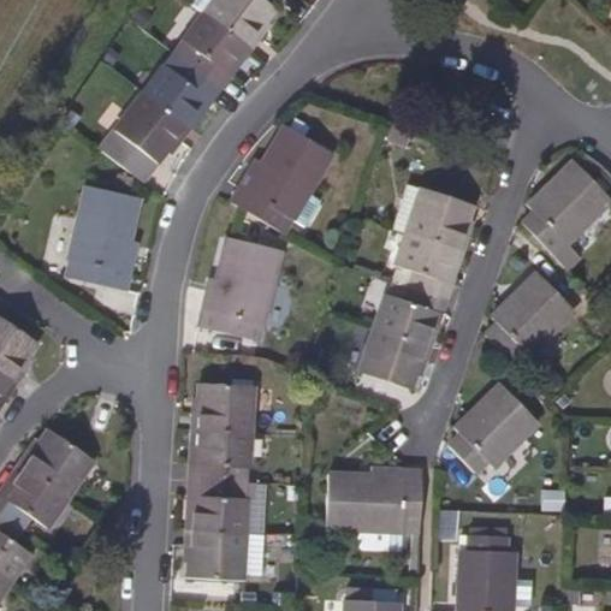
[(277,9),(266,0),(265,0),(215,0),(206,15),(227,31),(248,47),(254,47),(262,36),(259,33),(261,28),(270,18),(277,9)]
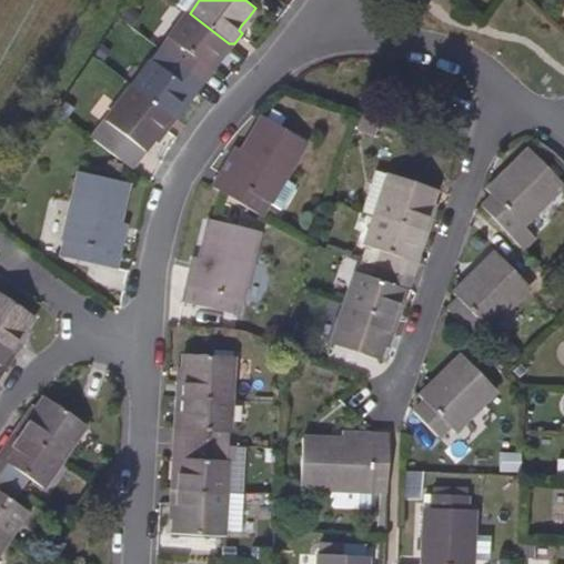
[(218,58),(229,43),(210,29),(190,13),(182,22),(171,37),(182,46),(187,48),(178,59),(191,69),(207,80),(215,69),(212,64),(218,58)]
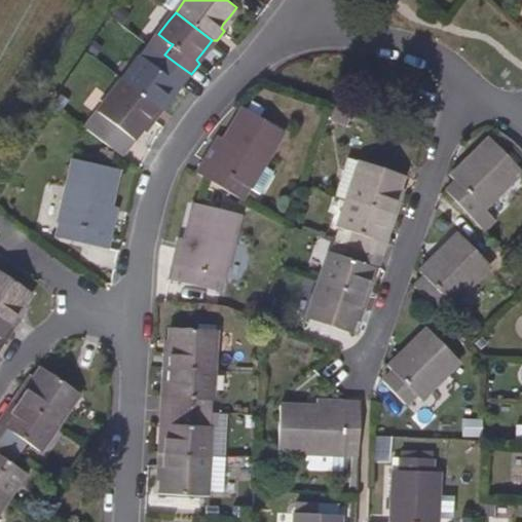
[(184,83),(191,74),(177,64),(164,54),(156,65),(143,56),(124,79),(134,86),(151,100),(160,107),(165,101),(171,94),(178,84),(181,86),(184,83)]
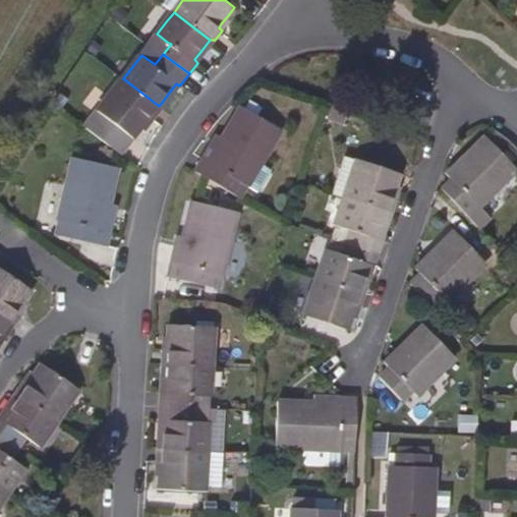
[(155,119),(163,109),(159,106),(150,99),(132,85),(123,78),(109,97),(97,112),(87,125),(98,134),(123,154),(135,137),(136,136),(142,129),(152,116),(155,119)]
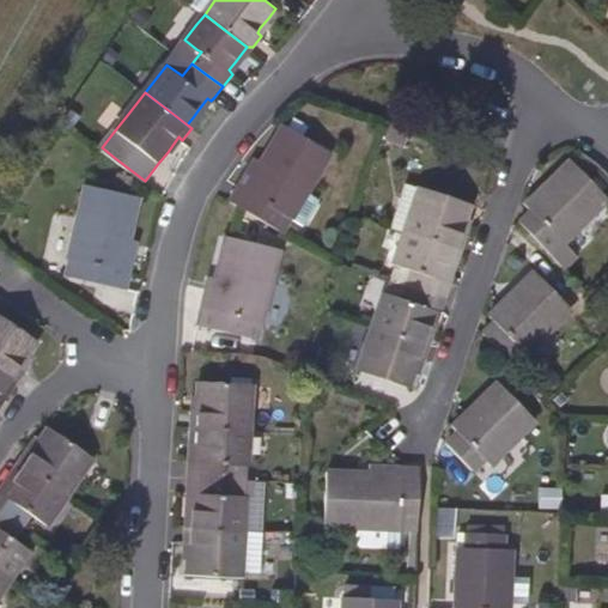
[(301,201),(330,147),(283,122),(262,160),(247,188),(241,184),(232,200),(245,208),(285,230),(301,201)]
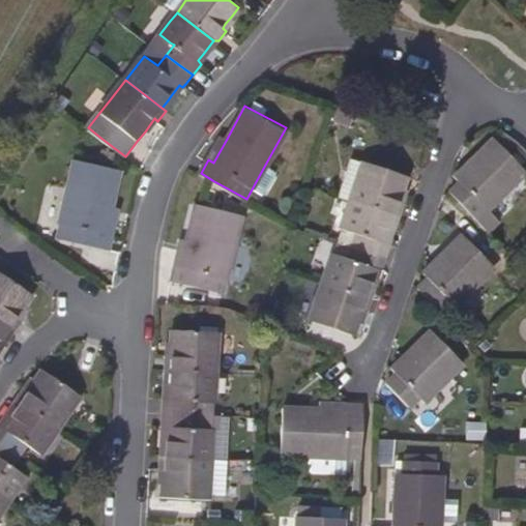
[(500,200),(525,177),(525,169),(524,168),(513,156),(496,140),(476,158),(458,177),(461,182),(451,192),(456,196),(466,208),(474,216),(486,207),(489,211),(500,200)]
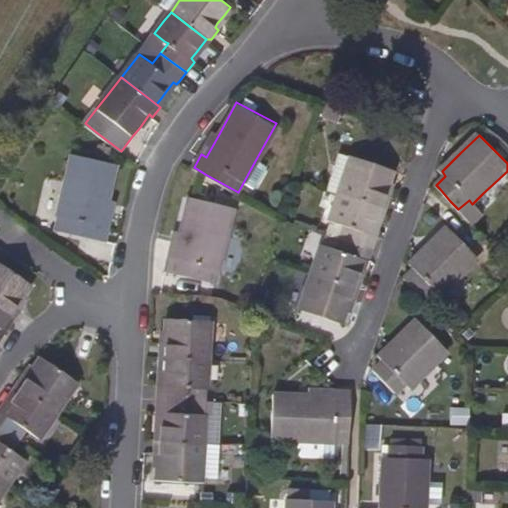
[(103,226),(110,188),(115,162),(80,156),(71,154),(68,166),(61,202),(56,231),(95,238),(105,241),(106,240),(109,227),(103,226)]
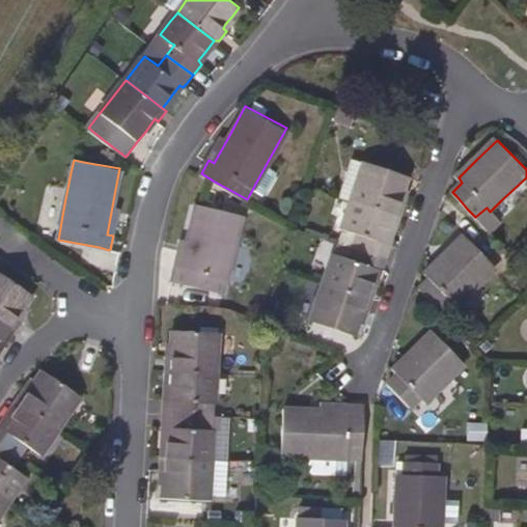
[(400,202),(409,177),(379,166),(364,162),(356,187),(351,201),(395,216),(401,217),(404,210),(406,203),(400,202)]
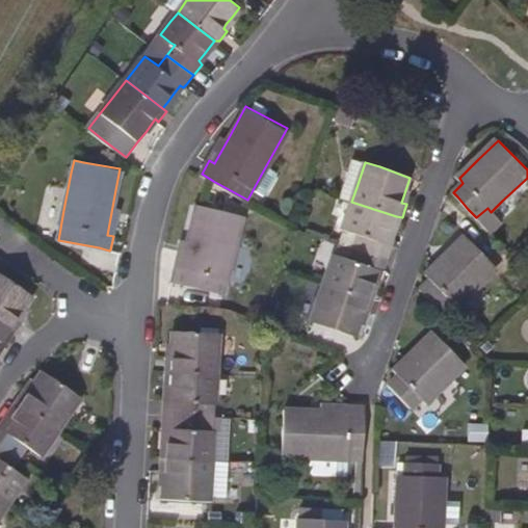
[(389,242),(396,219),(396,216),(351,202),(346,219),(343,229),(360,234),(355,247),(389,258),(394,244),(389,242)]
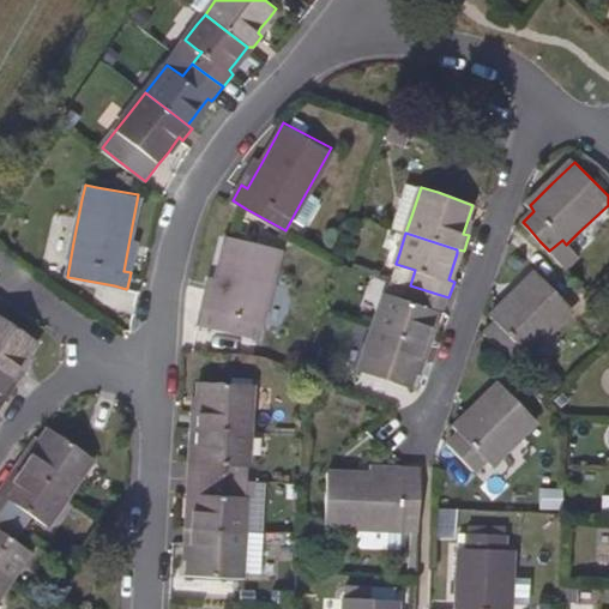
[(266,309),(275,278),(282,248),(230,236),(218,283),(211,311),(205,309),(202,326),(225,331),(260,339),(266,309)]
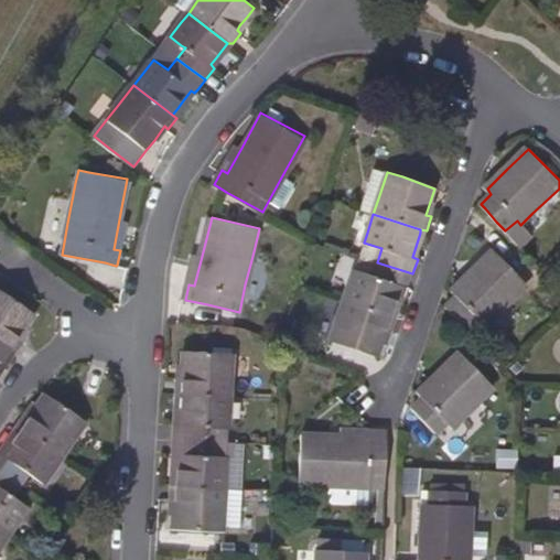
[(499,313),(529,284),(496,250),(453,291),(458,295),(448,305),(472,332),(483,322),(486,325),(499,313)]
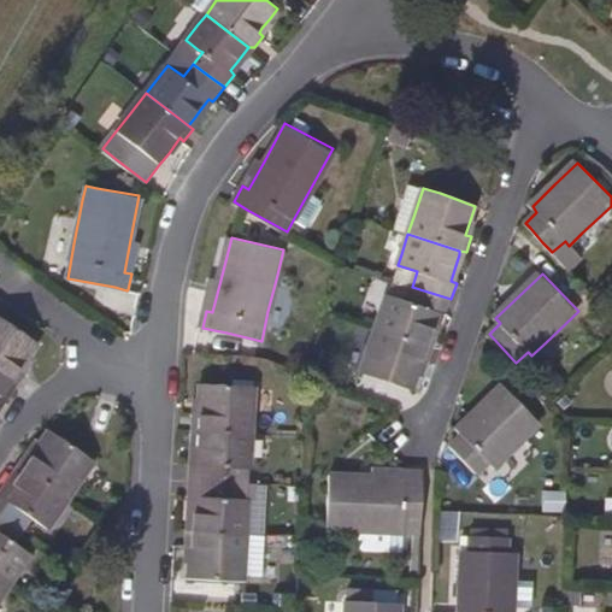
[(429,342),(440,313),(445,315),(446,313),(451,299),(412,287),(411,292),(407,300),(389,294),(377,325),(429,342)]
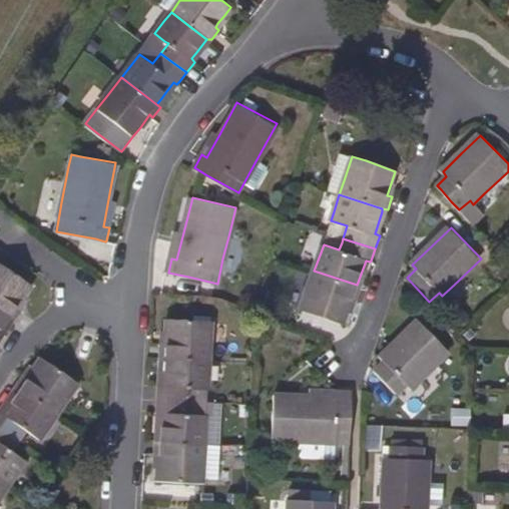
[(34,287),(0,264),(0,312),(9,319),(11,321),(14,322),(22,311),(19,307),(34,287)]
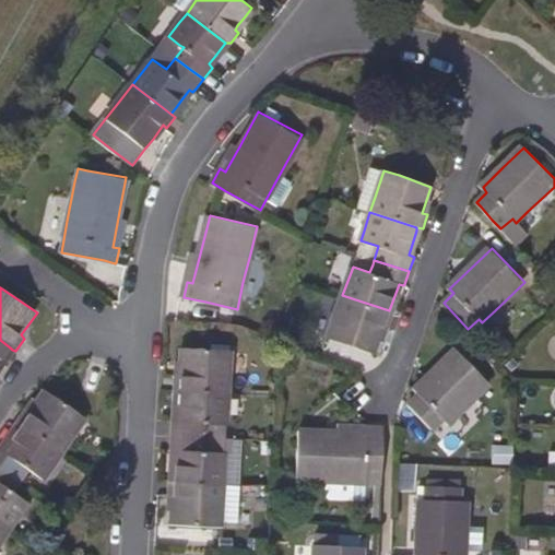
[(390,327),(394,313),(389,310),(342,295),(335,319),(329,337),(342,341),(374,352),(376,350),(385,326),(390,327)]
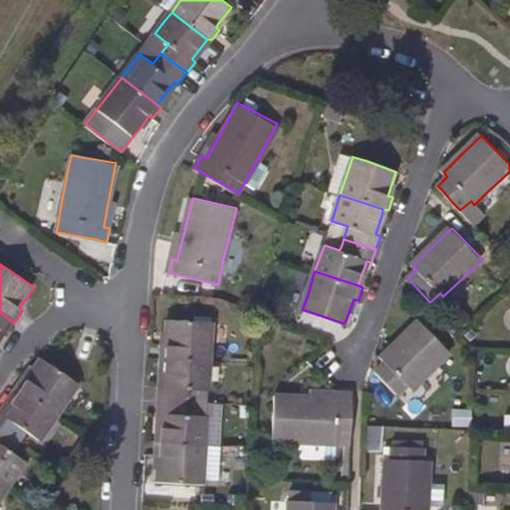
[(9,319),(0,312),(0,335),(9,323),(11,321),(9,319)]
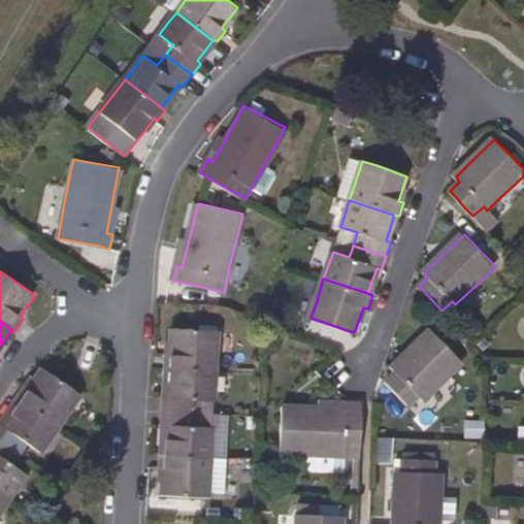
[(217,362),(218,342),(219,330),(195,328),(173,327),(173,334),(173,346),(172,352),(168,353),(167,368),(172,368),(217,370),(217,362)]
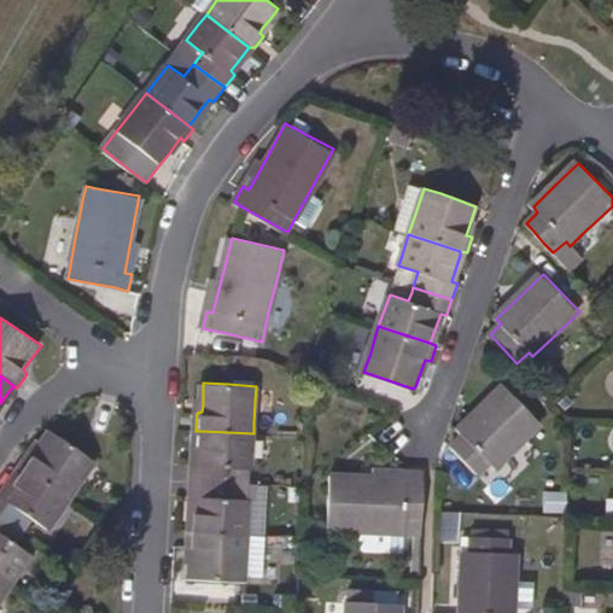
[(514,450),(542,425),(503,385),(457,428),(462,433),(450,445),(479,474),(491,463),(496,468),(514,450)]
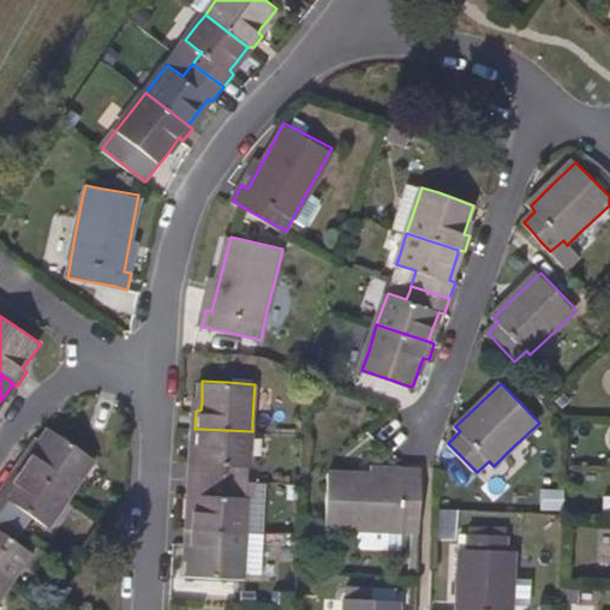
[(229,479),(231,464),(249,465),(250,464),(252,431),(201,429),(199,441),(198,458),(192,461),(192,477),(229,479)]
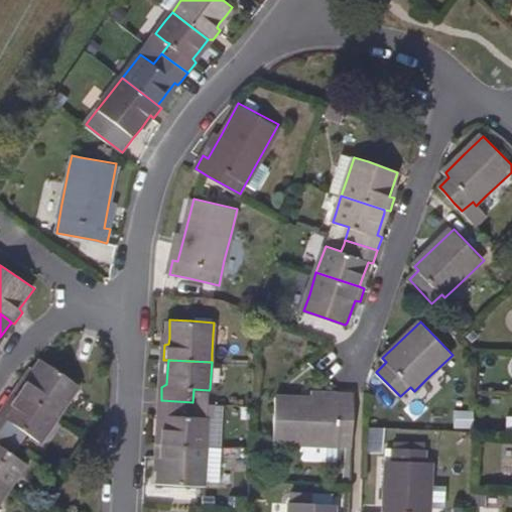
[(66,409),(81,387),(43,362),(42,363),(28,382),(25,380),(17,392),(20,395),(58,420),(66,409)]
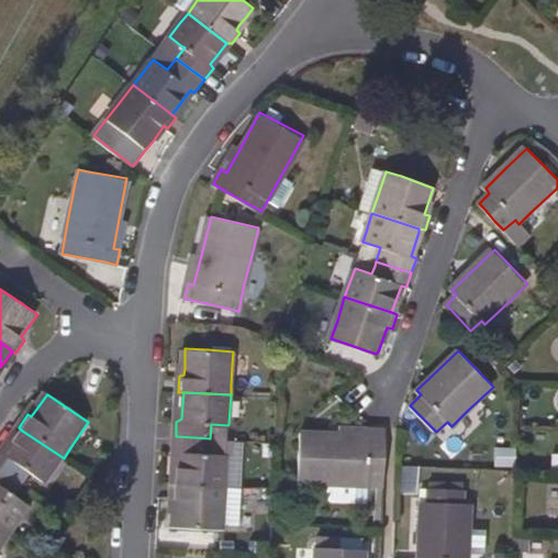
[(386,462),(387,428),(371,427),(371,433),(355,433),(330,432),(302,431),(300,459),(300,480),(326,481),(359,482),(383,484),(384,482),(386,462)]
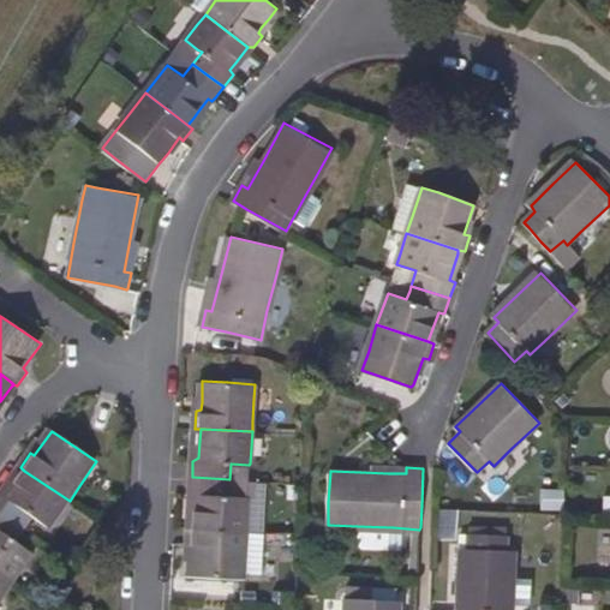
[(70,501),(24,471),(6,496),(3,494),(0,497),(0,510),(18,524),(25,528),(34,516),(51,527),(70,501)]
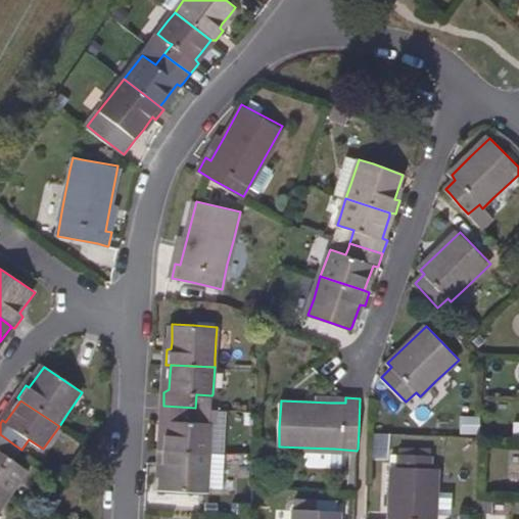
[(209,450),(211,422),(209,421),(195,420),(195,408),(163,406),(162,419),(167,419),(166,434),(166,447),(209,450)]
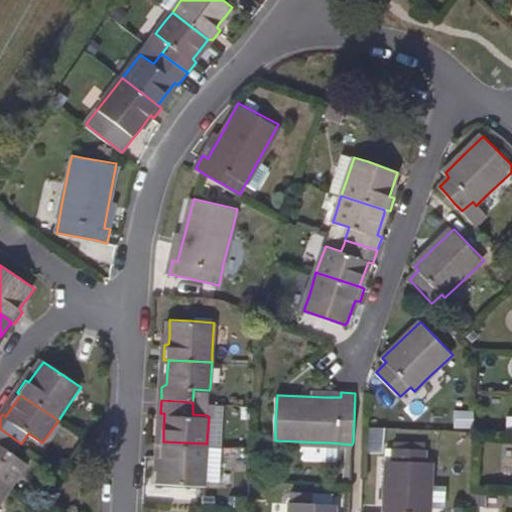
[(15,439),(0,428),(0,446),(13,456),(21,443),(15,439)]
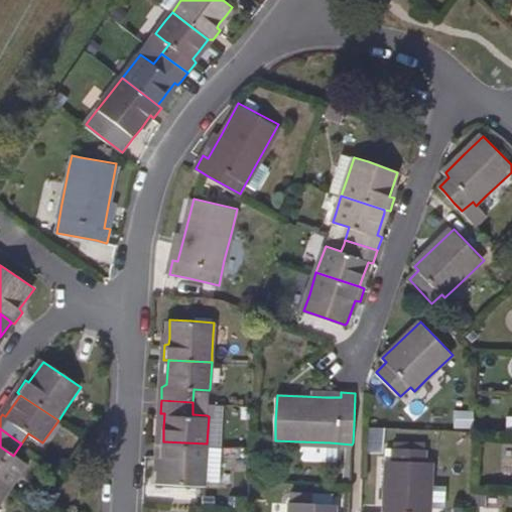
[(205,474),(207,443),(163,441),(161,440),(158,441),(157,456),(161,457),(160,481),(204,483),(205,474)]
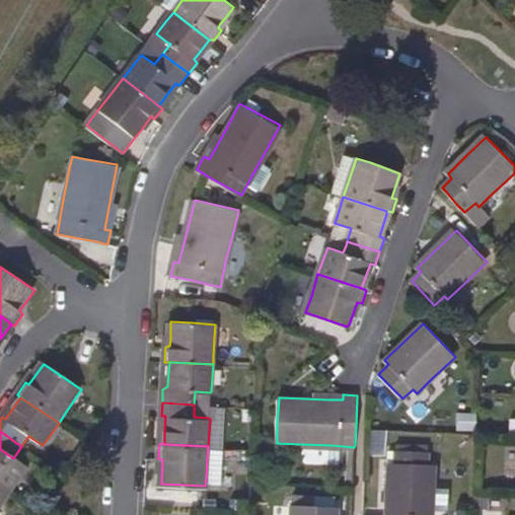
[(27,468),(13,458),(0,449),(0,481),(13,490),(27,468)]
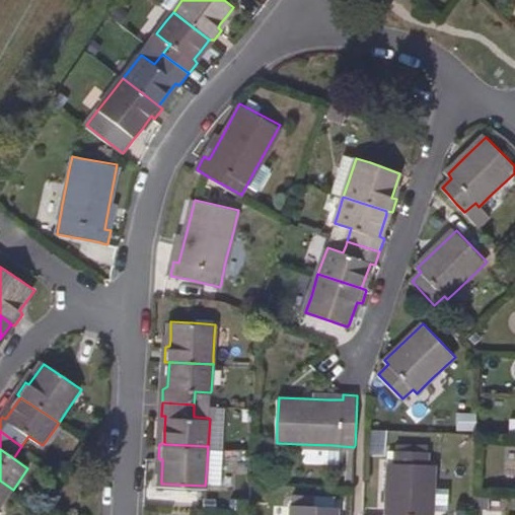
[(307,466),(344,467),(344,457),(307,455),(307,466)]
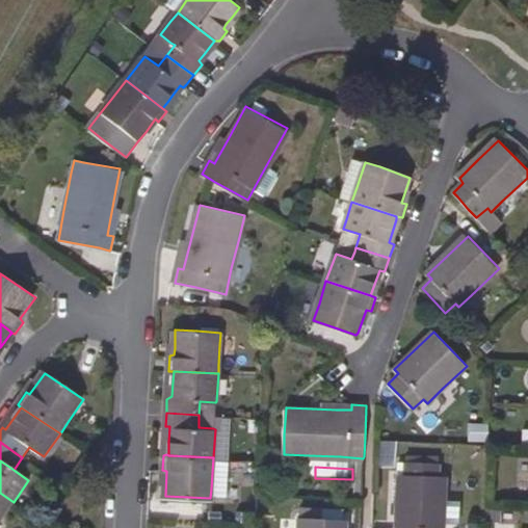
[(443,527),(444,505),(446,477),(399,476),(397,506),(396,527),(443,527)]
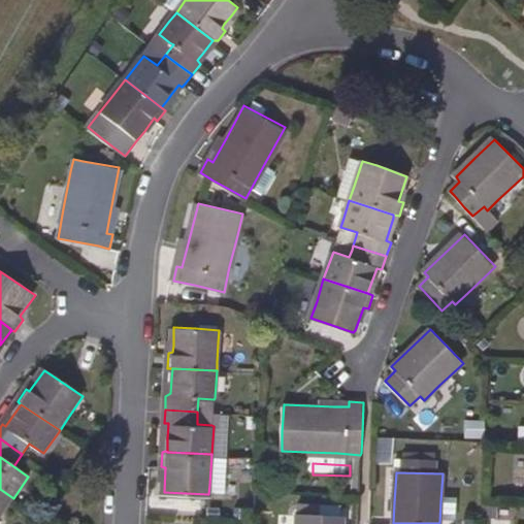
[(0,516),(6,508),(13,498),(0,489),(0,516)]
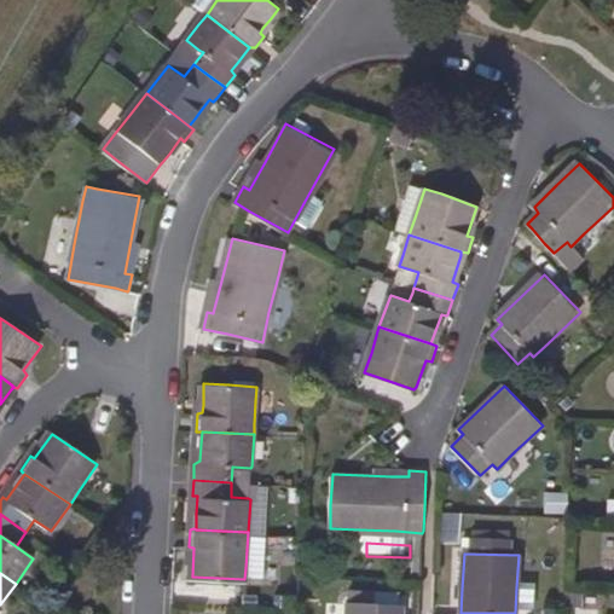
[(403,613),(403,612),(404,581),(351,578),(349,601),(348,613),(403,613)]
